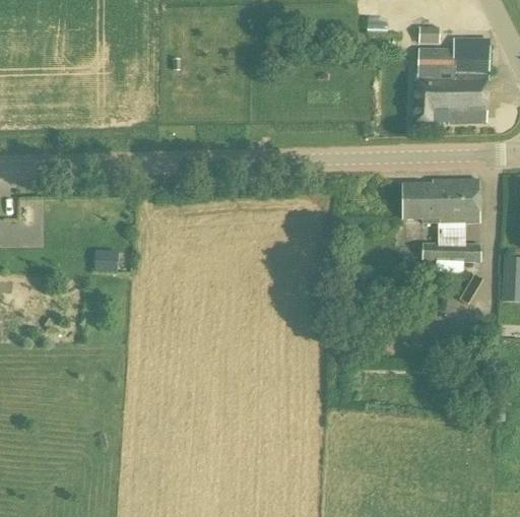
[(395,8),(370,8),(369,24),(395,25),(395,8)]
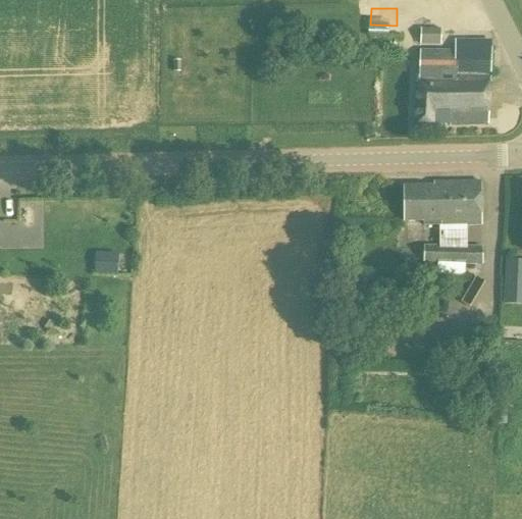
[(440,42),(440,26),(420,26),(420,42),(440,42)]
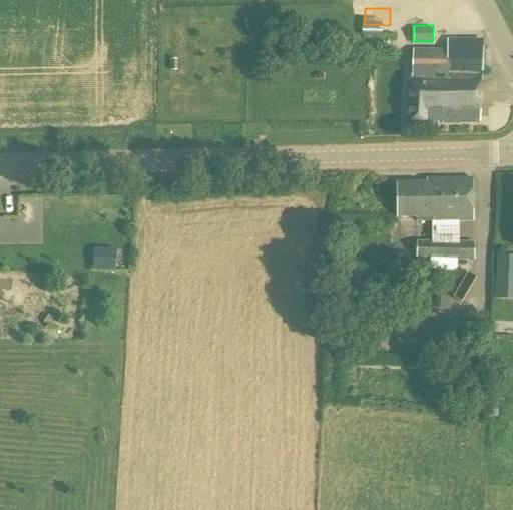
[(408,120),(477,118),(482,39),(450,37),(449,47),(412,48),(408,120)]
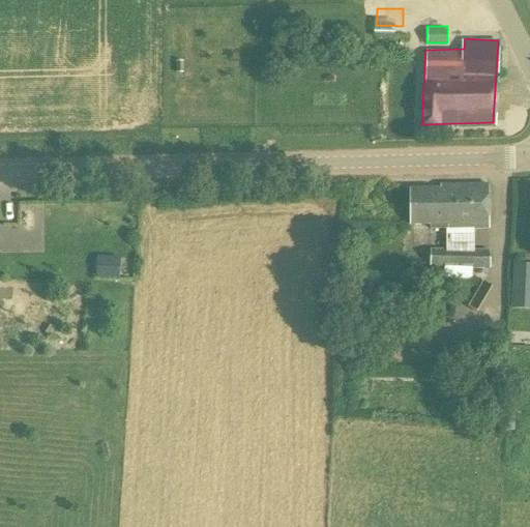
[(488,226),(487,181),(440,182),(442,186),(410,187),(410,223),(431,222),(431,227),(488,226)]
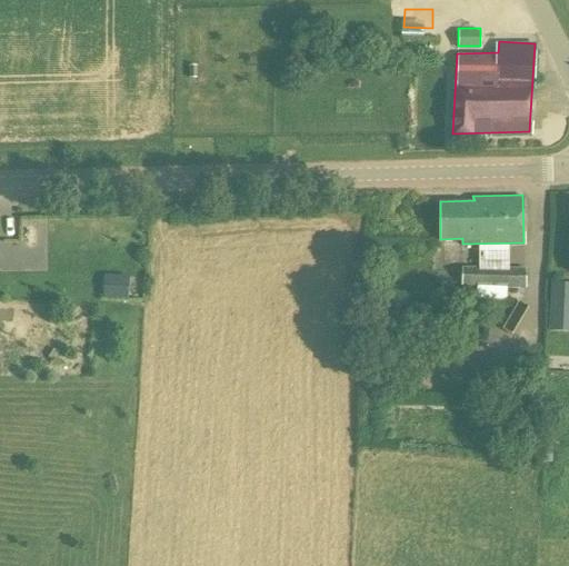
[(526,286),(526,266),(462,266),(461,284),(526,286)]
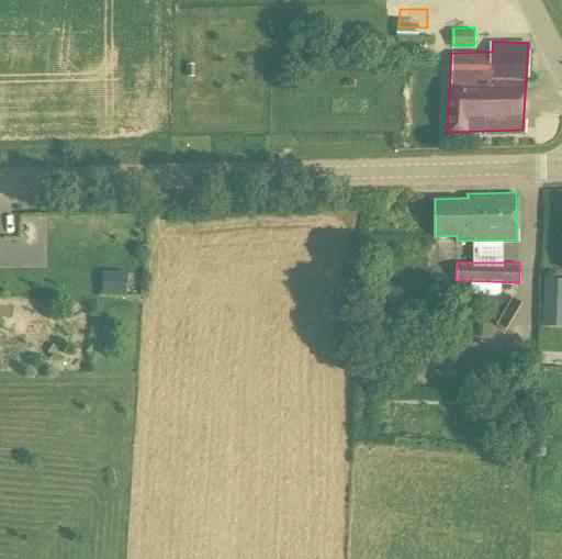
[(127,271),(102,270),(101,291),(126,292),(127,271)]
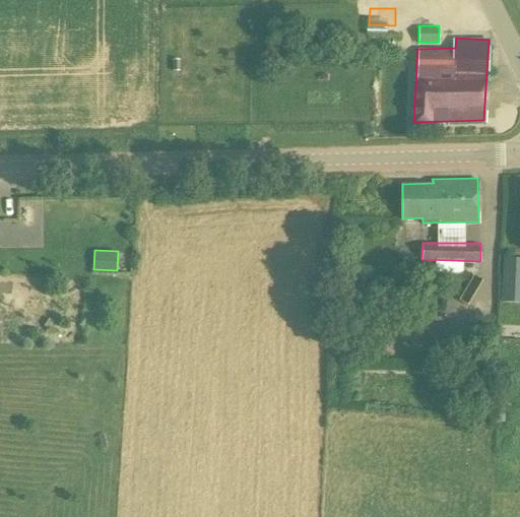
[(519,288),(519,256),(504,256),(502,287),(519,288)]
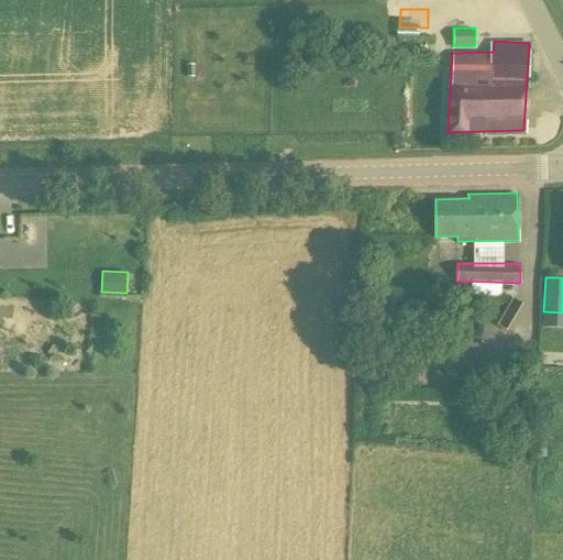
[(481,306),(515,303),(514,288),(478,292),(481,306)]
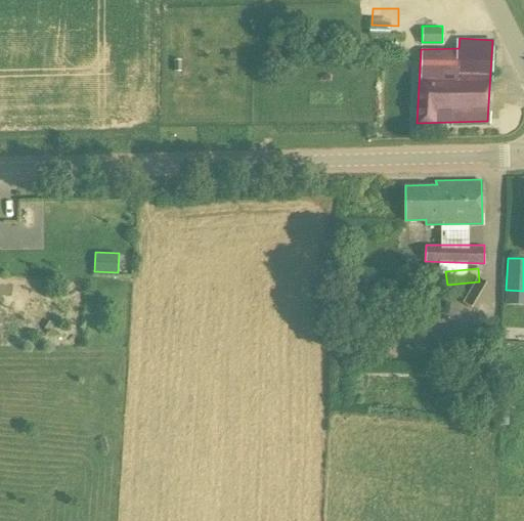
[(430,410),(446,410),(446,399),(430,400),(430,410)]
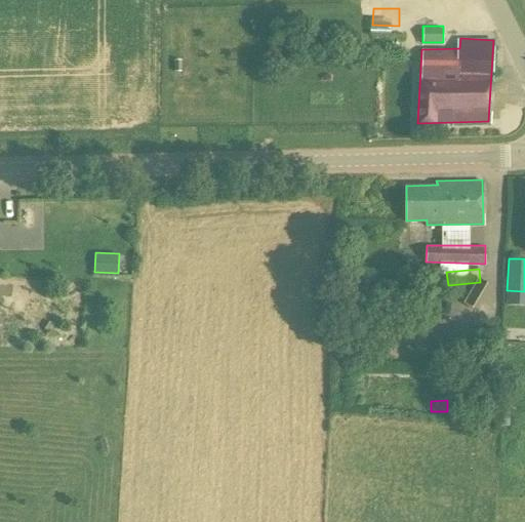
[(471,412),(471,423),(489,423),(489,413),(471,412)]
